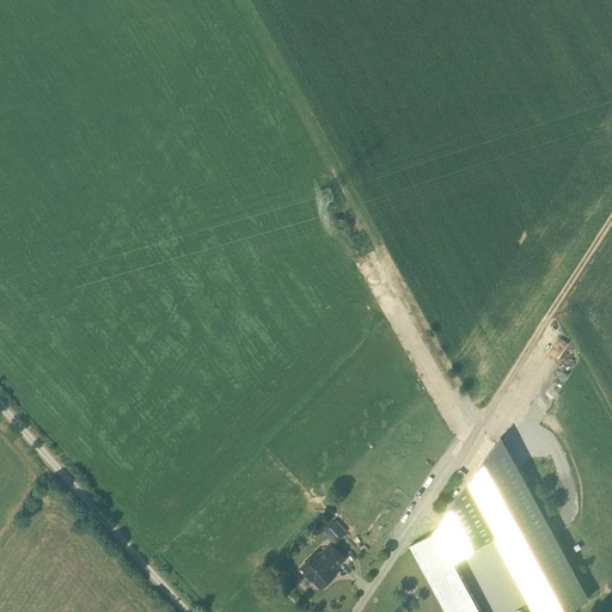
[(561,350),(565,341),(558,337),(554,347),(561,350)]
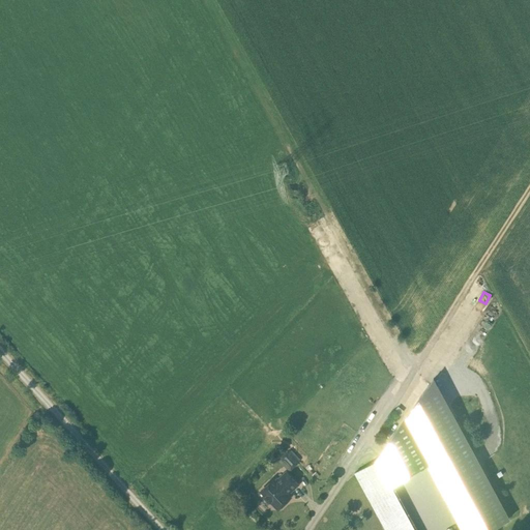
[(434,379),(405,418),(431,463),(466,527),(467,529),(488,529),(495,527),(509,519),(451,411),(440,389),(434,379)]
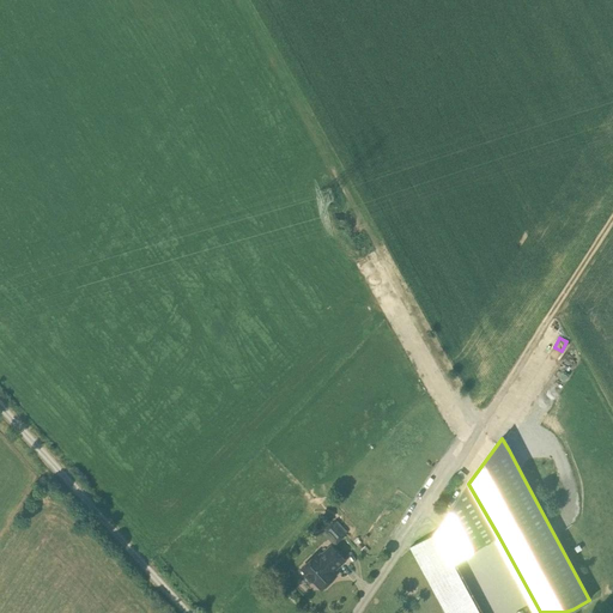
[(526,475),(530,475),(536,472),(541,468),(544,462),(544,455),(542,449),(539,444),(534,441),(528,438),(522,439),(516,442),(511,445),(509,450),(522,475),(526,475)]
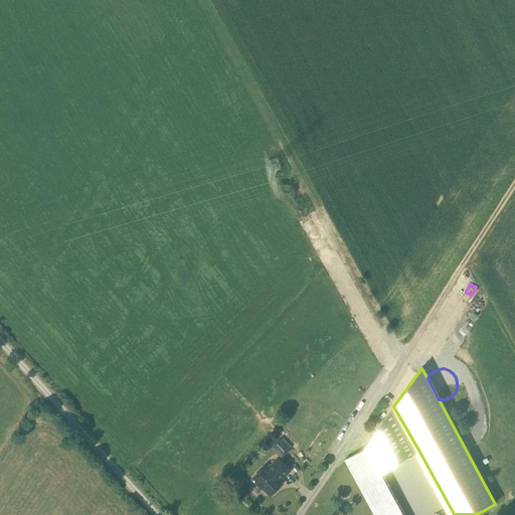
[(393,406),(365,449),(378,472),(418,450),(393,406)]
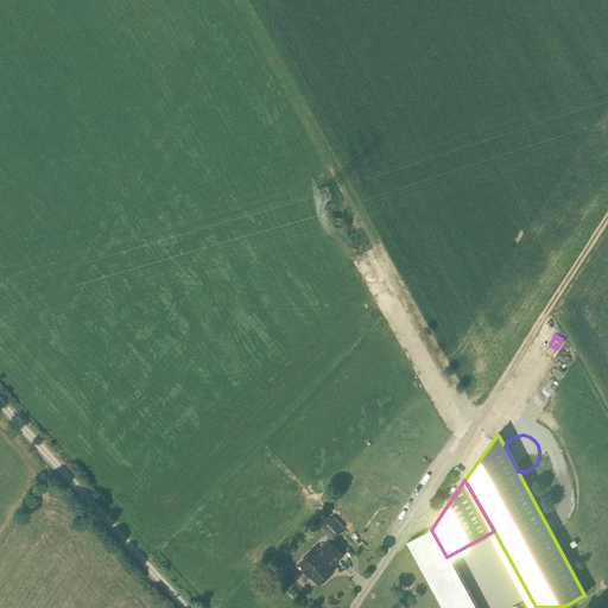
[(333,517),(321,527),(331,540),(344,529),(333,517)]
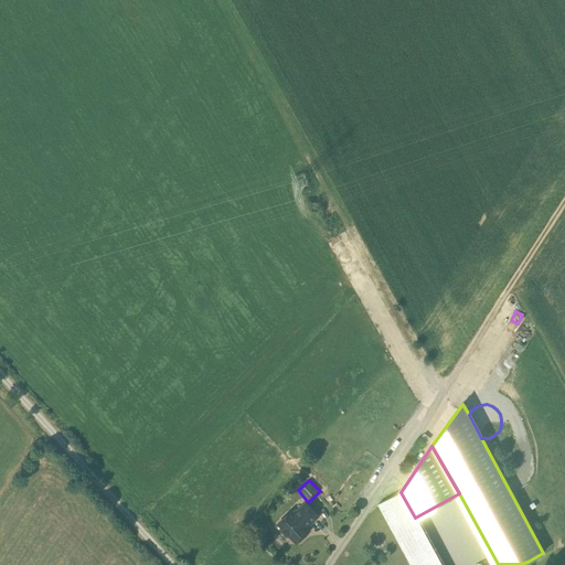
[(401,492),(379,503),(412,564),(440,564),(415,518),(401,492)]
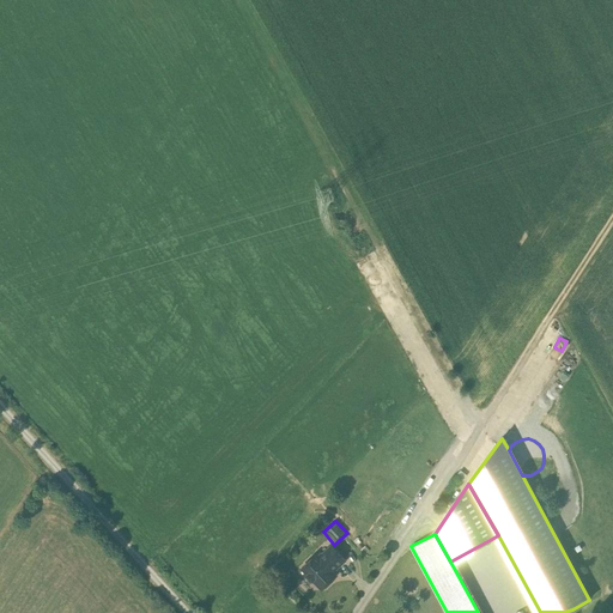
[(344,559),(332,546),(321,557),(333,569),(344,559)]
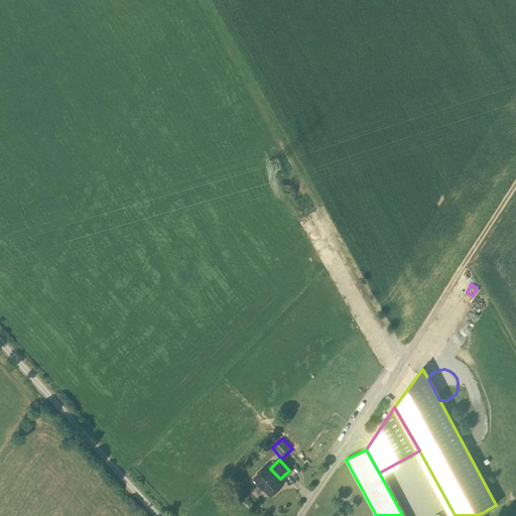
[(266,465),(253,479),(270,496),(284,483),(266,465)]
